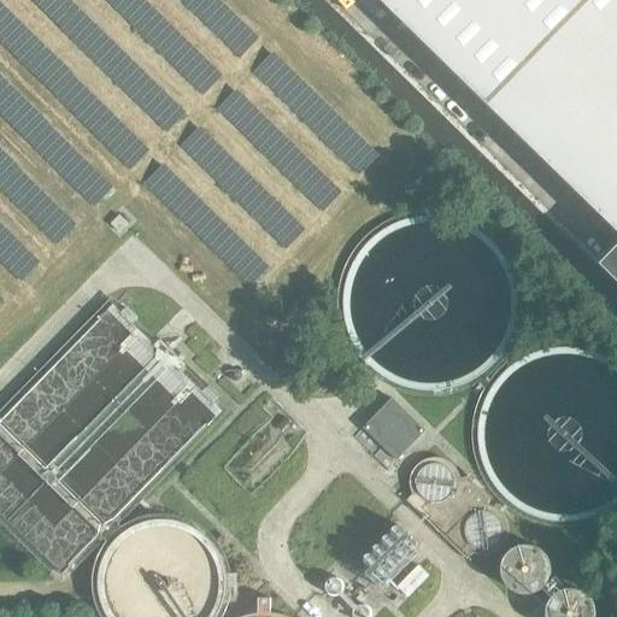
[(0,0),(0,33),(69,104),(87,87),(1,0),(0,0)]
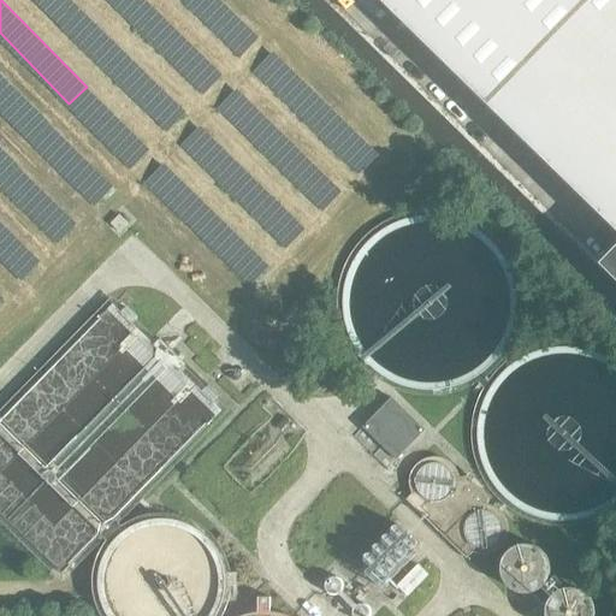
[(42,0),(78,39),(95,23),(72,0),(42,0)]
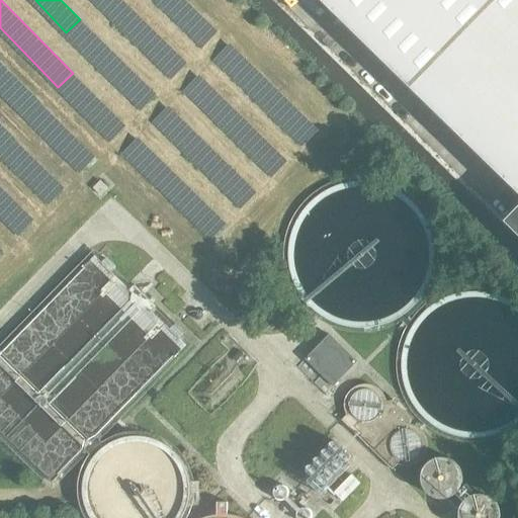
[(517,0),(321,0),(517,191),(517,207),(506,222),(517,233),(517,0)]
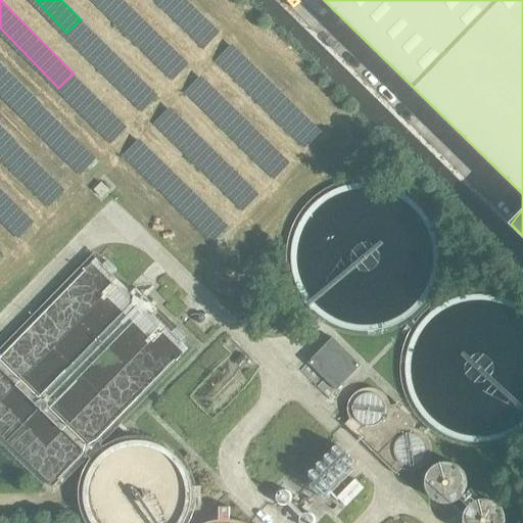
[(0,92),(18,110),(26,103),(30,107),(37,100),(0,61),(0,92)]
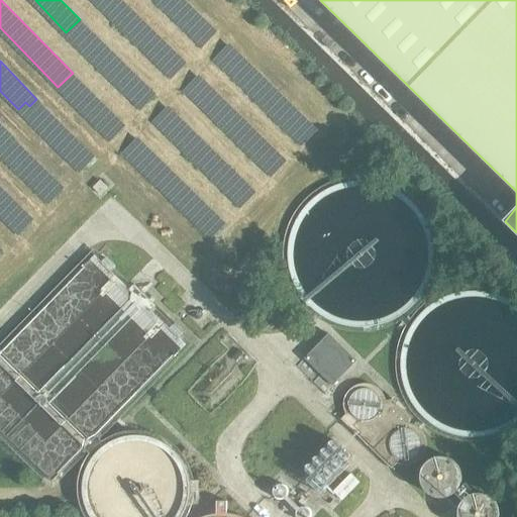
[(0,148),(1,149),(14,135),(0,121),(0,148)]
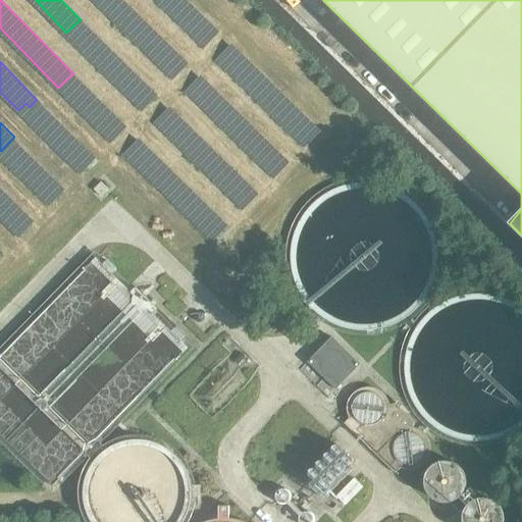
[(209,218),(201,224),(212,239),(226,227),(219,218),(213,223),(209,218)]
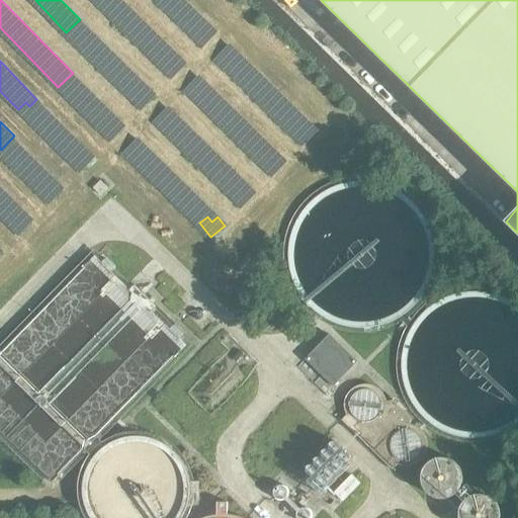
[(96,256),(0,353),(0,430),(53,483),(154,379),(160,386),(169,376),(163,370),(187,346),(180,339),(184,335),(175,326),(171,330),(153,312),(157,307),(136,285),(131,290),(112,272),(116,267),(107,259),(103,263),(96,256)]
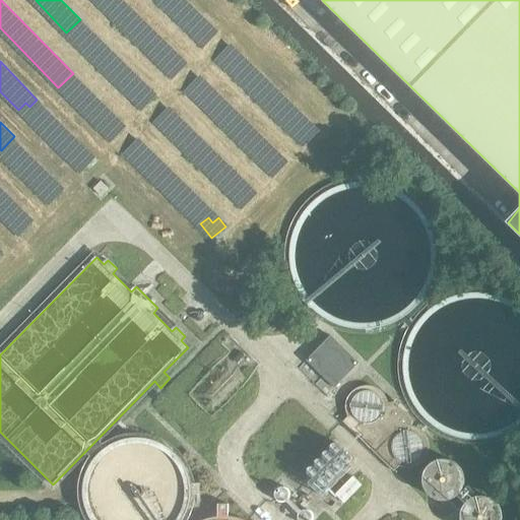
[(300,370),(330,399),(334,396),(331,393),(360,364),(332,336),(300,370)]
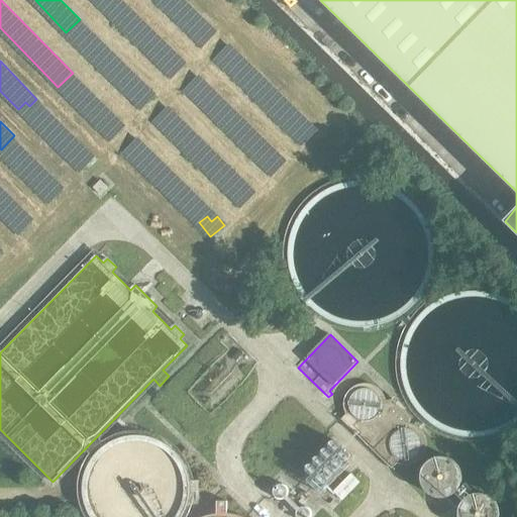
[(413,430),(410,429),(411,419),(392,401),(382,403),(381,399),(379,396),(377,393),(374,391),(370,390),(367,389),(363,390),(359,391),(356,392),(353,395),(351,397),(350,401),(349,404),(349,408),(350,411),(341,420),(392,470),(401,460),(405,461),(408,461),(412,460),(415,459),(418,457),(420,454),(421,451),(422,447),(423,444),(422,440),(421,437),(419,434),(416,432),(413,430)]
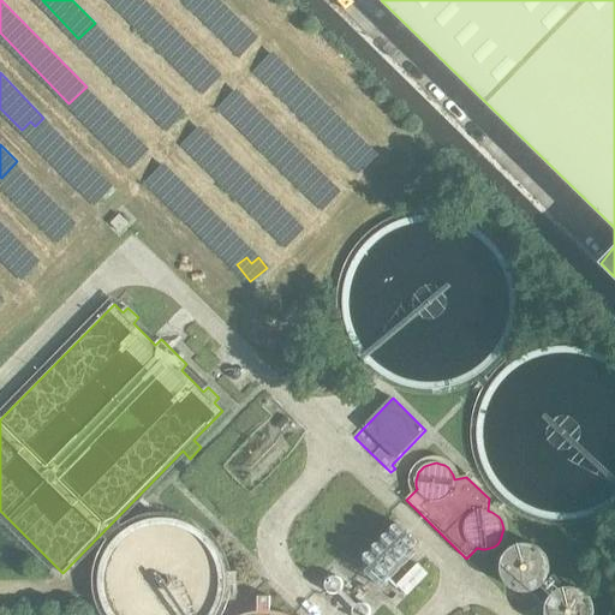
[(365,614),(400,583),(408,592),(430,572),(412,553),(424,541),(399,514),(328,581),(360,614),(365,614)]
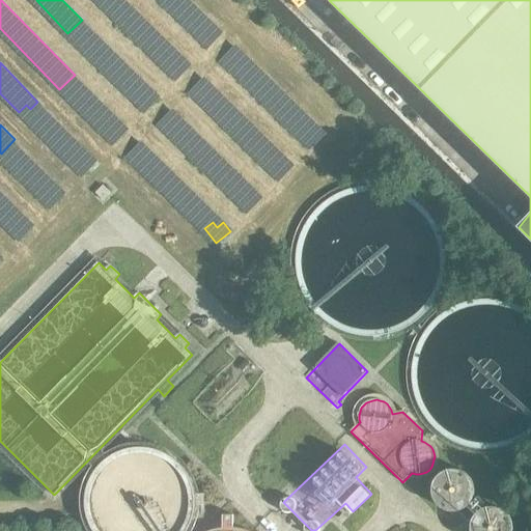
[(472,491),(472,490),(471,483),(467,476),(462,473),(454,471),(447,471),(443,473),(440,475),(437,478),(436,481),(434,485),(434,490),(435,498),(439,504),(445,507),(451,509),(458,508),(463,507),(466,504),(470,499),(472,495),(472,491)]
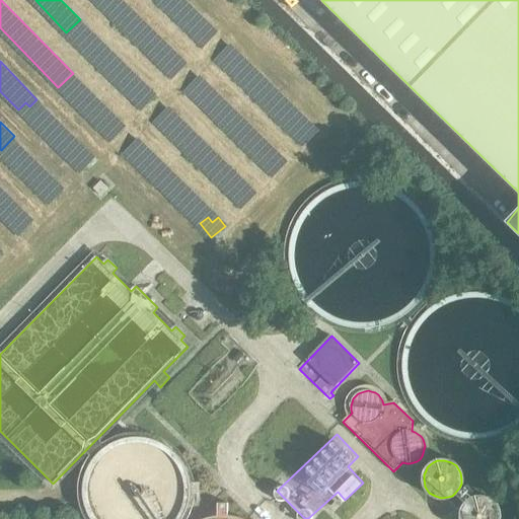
[(500,518),(501,516),(500,509),(496,503),(492,499),(490,498),(483,496),(479,496),(474,497),(468,501),(463,506),(461,510),(461,515),(461,518),(500,518)]
